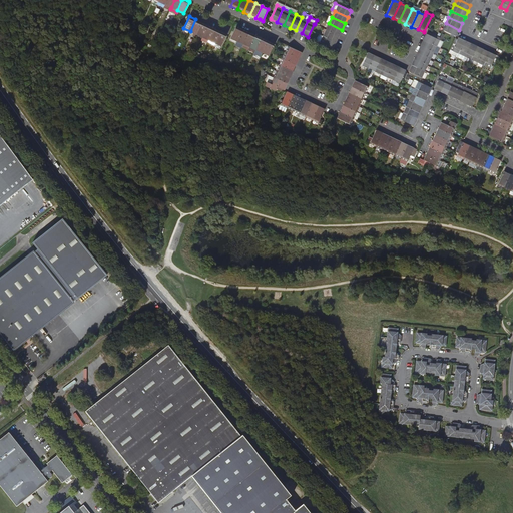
[(195,19),(190,31),(196,34),(202,22),(195,19)]
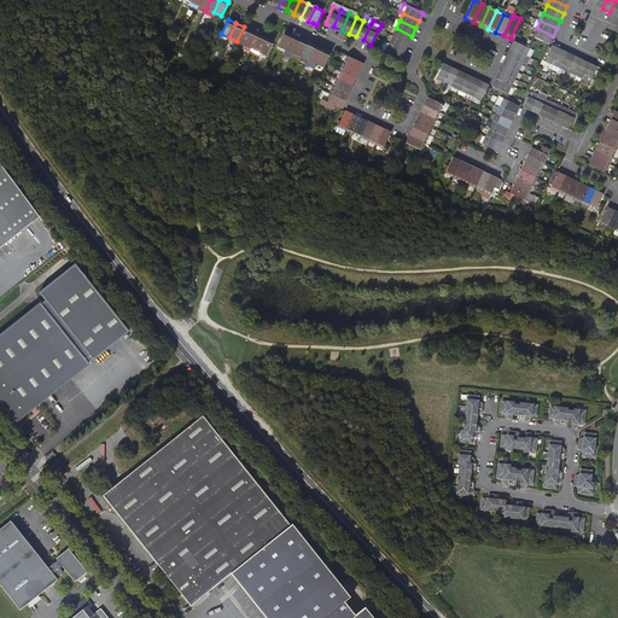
[(244,45),(251,30),(244,27),(237,41),(244,45)]
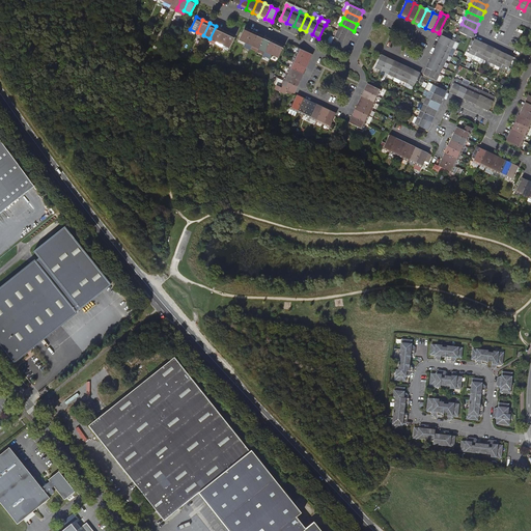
[(337,30),(351,37),(354,31),(340,24),(337,30)]
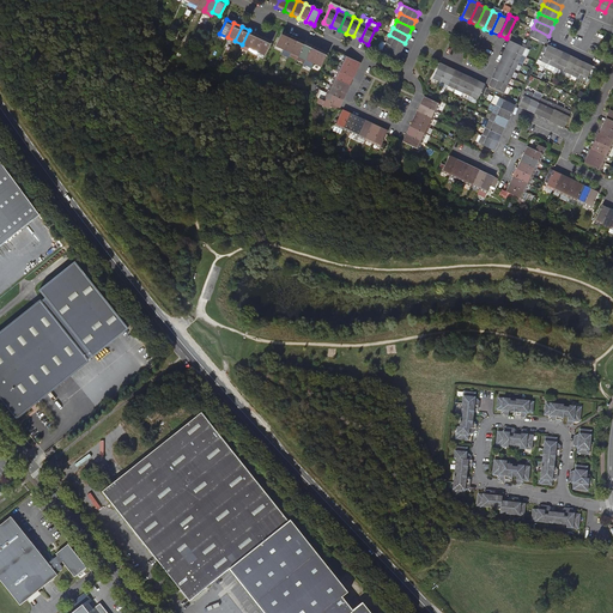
[(542,44),(542,42),(545,43),(548,36),(533,28),(528,36),(539,41),(538,42),(542,44)]
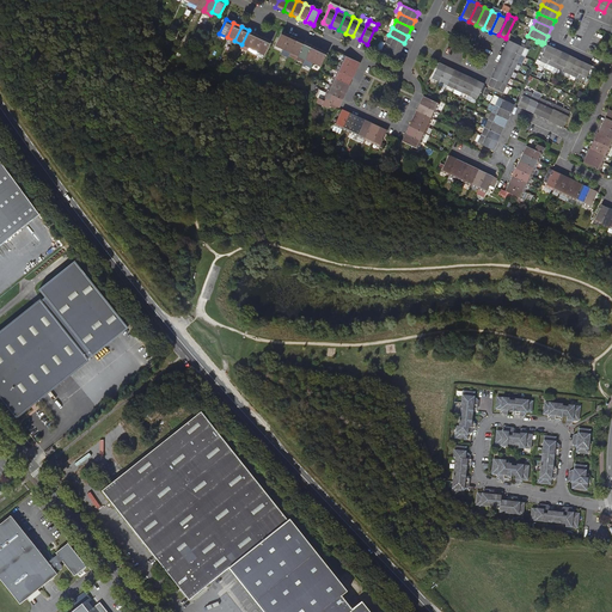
[(249,48),(256,34),(249,30),(242,44),(249,48)]
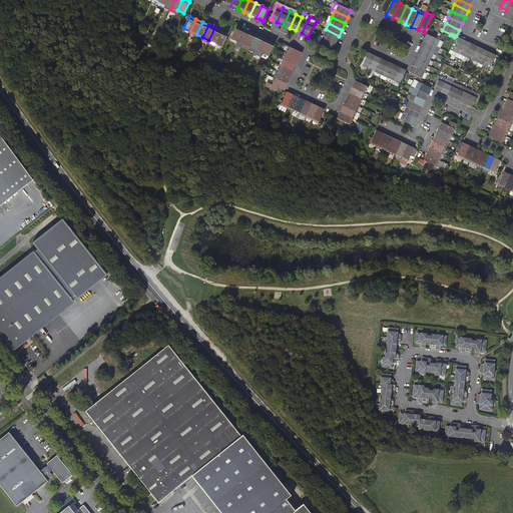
[(243,29),(236,26),(231,38),(237,41),(243,29)]
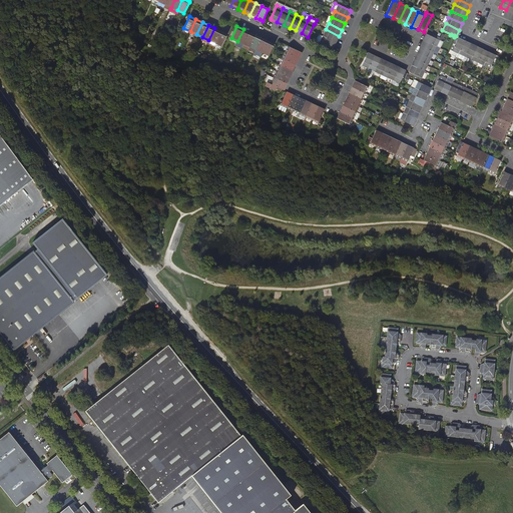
[(215,43),(220,31),(214,28),(208,40),(215,43)]
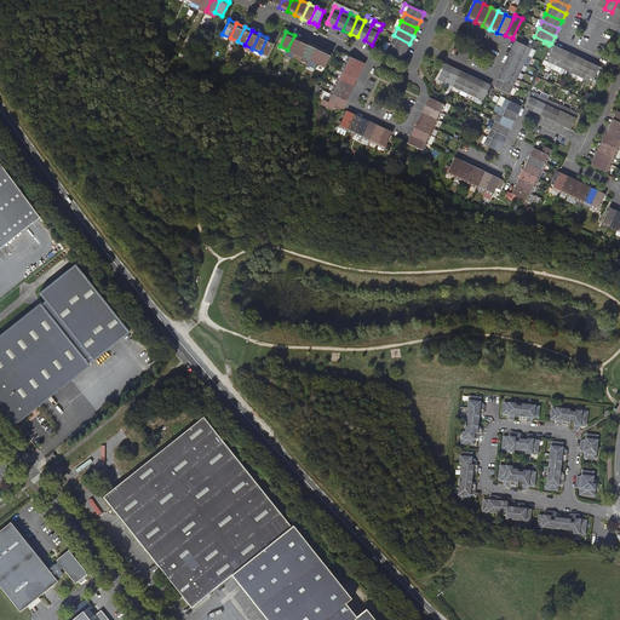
[(294,53),(302,39),(294,35),(287,50),(294,53)]
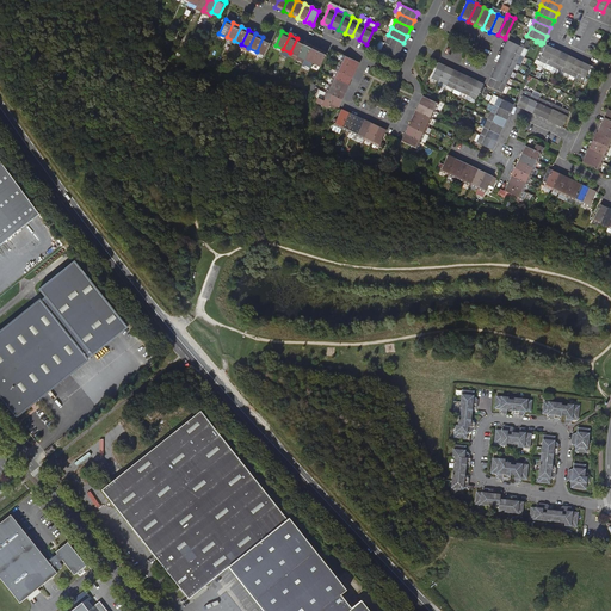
[(384,43),(401,50),(403,43),(388,35),(384,43)]
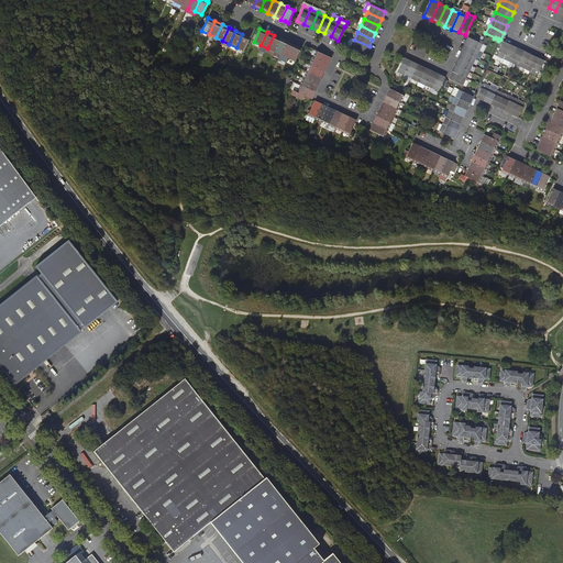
[(235,50),(234,51),(242,54),(249,39),(250,37),(242,34),(236,47),(235,50)]
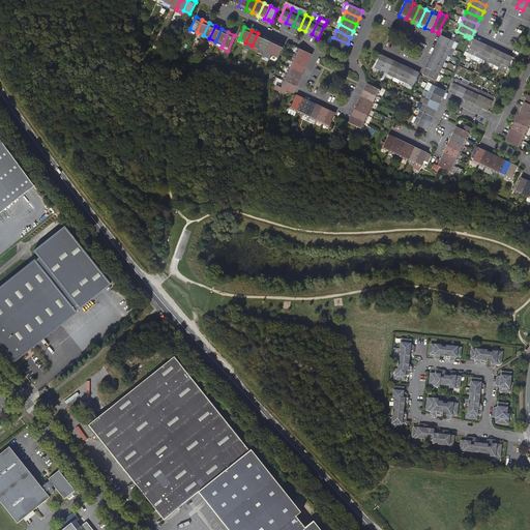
[(264,36),(258,33),(252,46),(258,49),(264,36)]
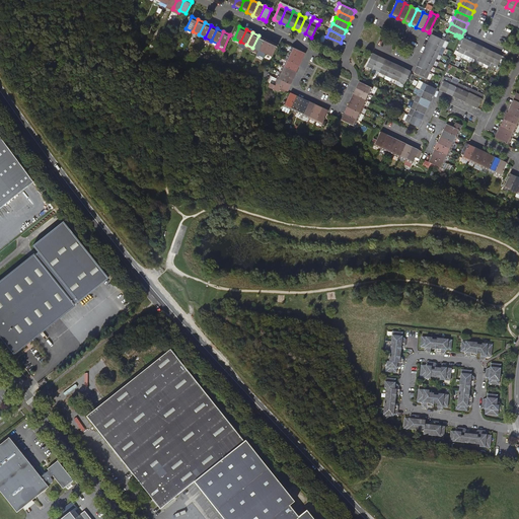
[(432,34),(429,41),(442,47),(445,49),(448,42),(445,41),(444,41),(433,34),(432,34)]
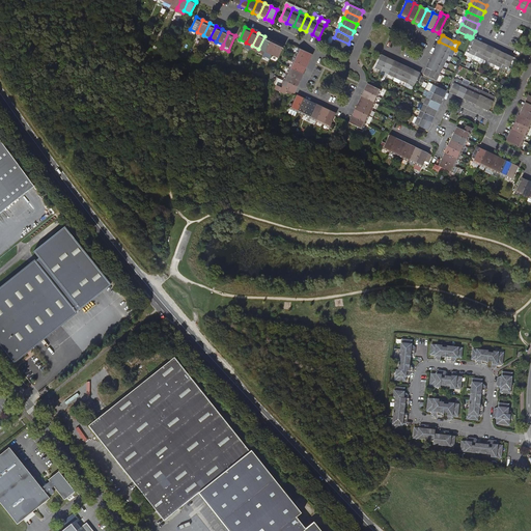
[(266,52),(271,39),(264,36),(258,49),(266,52)]
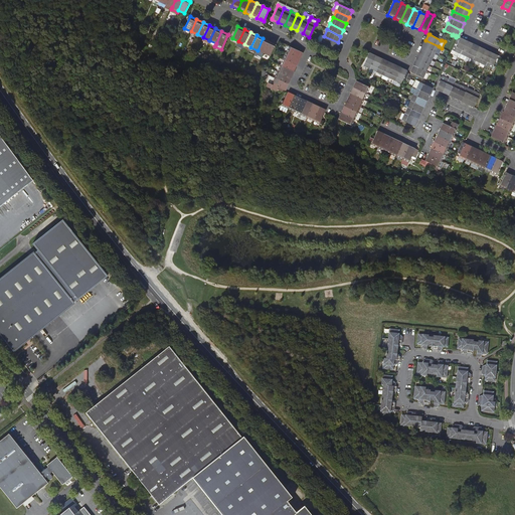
[(334,48),(338,42),(324,36),(321,35),(318,41),(334,48)]
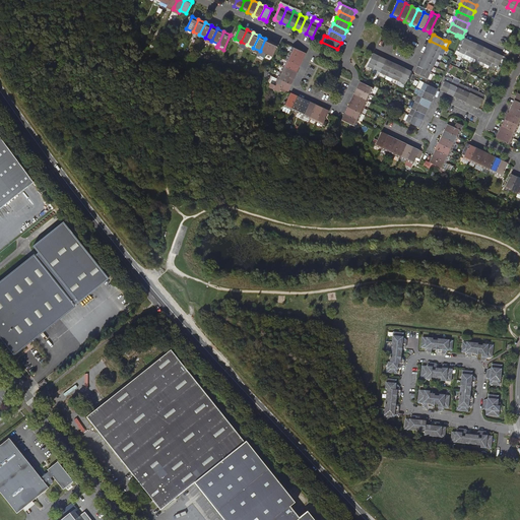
[(464,40),(463,40),(458,52),(465,55),(471,41),(464,38),(464,40)]
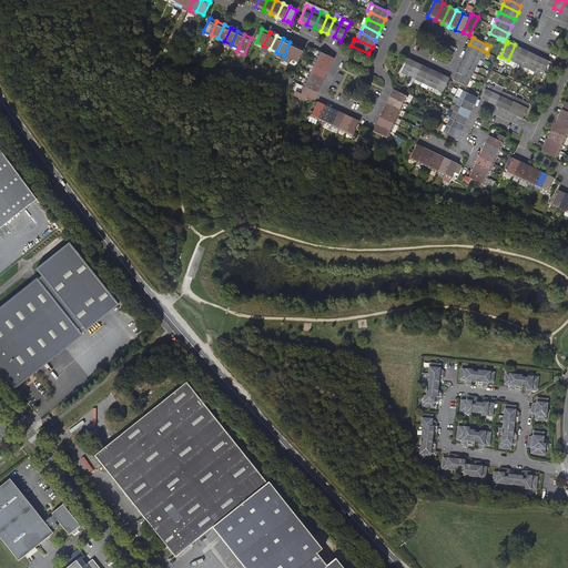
[(291,59),(297,46),(290,42),(284,56),(291,59)]
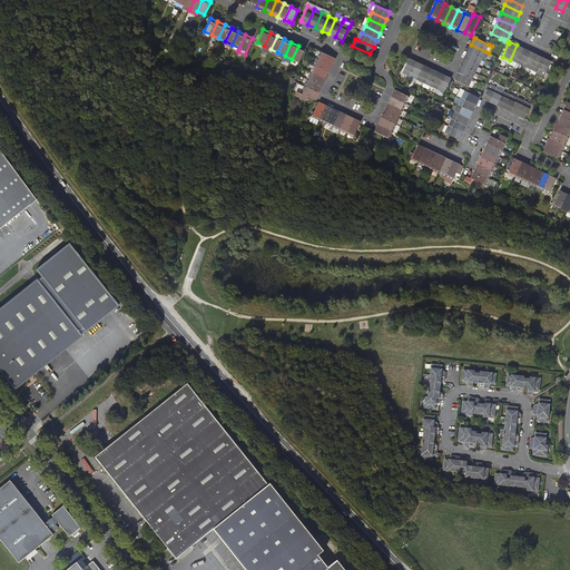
[(468,51),(482,59),(485,60),(489,53),(485,51),(471,45),(468,51)]
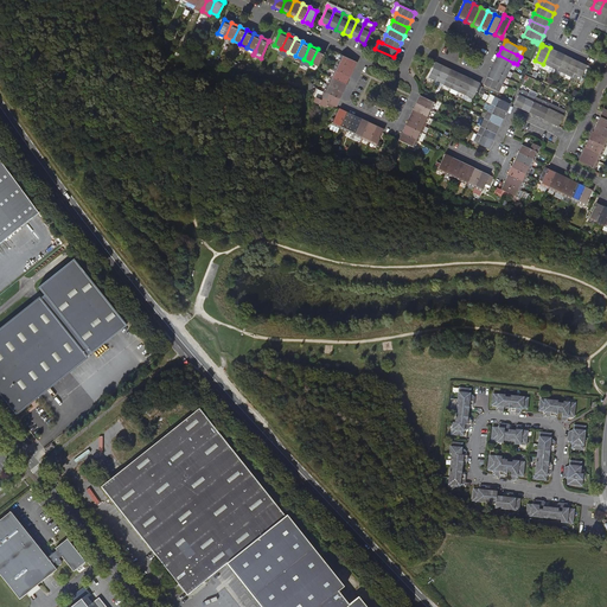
[(550,68),(557,51),(550,48),(543,64),(550,68)]
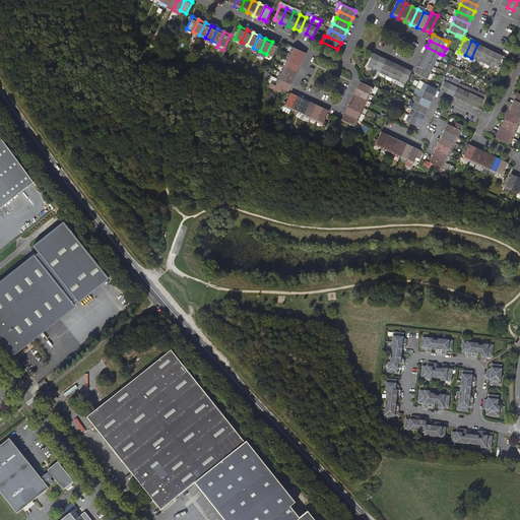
[(278,45),(272,42),(266,54),(272,57),(277,46),(278,45)]
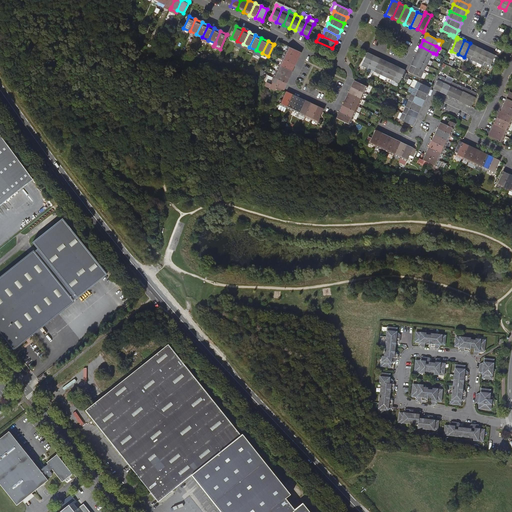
[(470,43),(464,57),(463,59),(464,59),(464,61),(469,63),(470,60),(477,46),(470,43)]
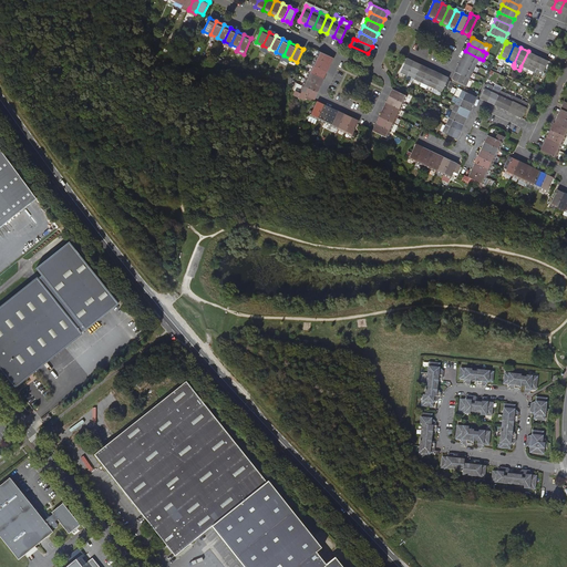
[(330,65),(333,58),(332,58),(318,51),(315,58),(330,65)]
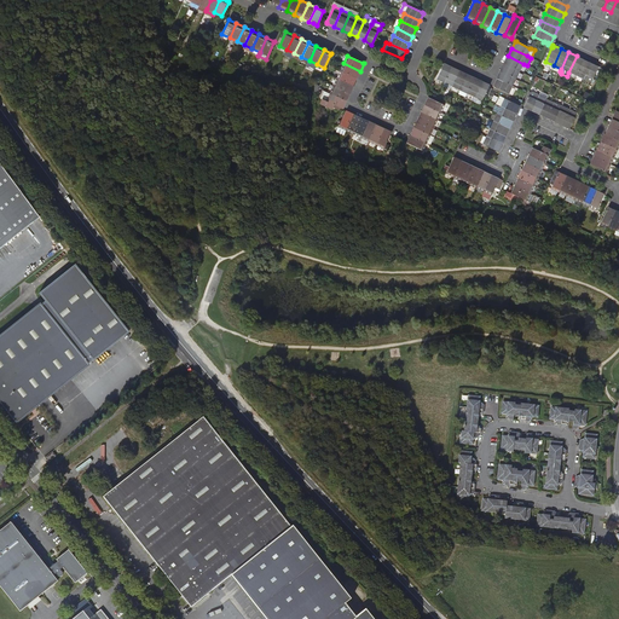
[(524,64),(508,56),(504,64),(520,71),(524,64)]
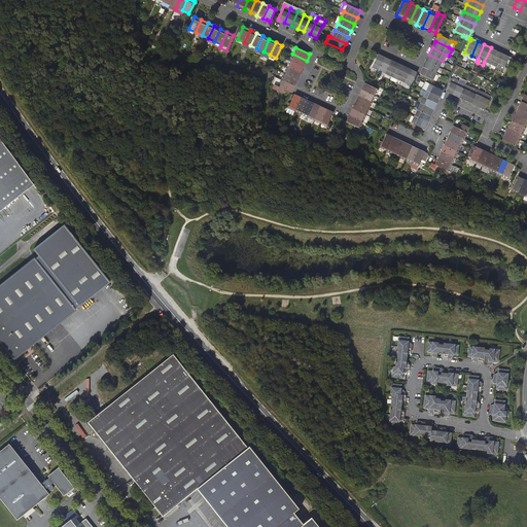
[(490,65),(497,50),(491,47),(484,62),(490,65)]
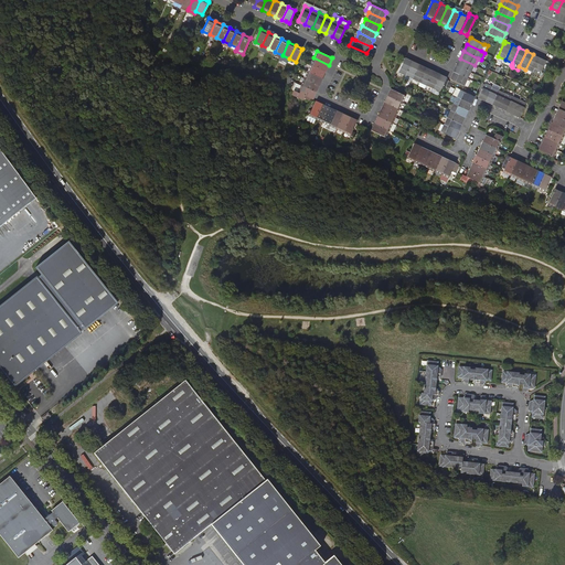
[(533,73),(540,57),(533,54),(525,70),(533,73)]
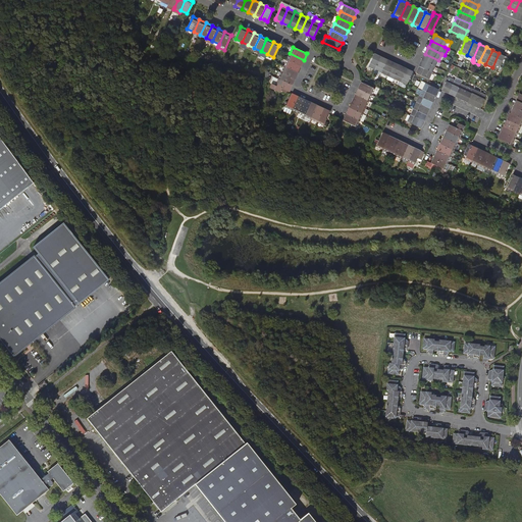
[(301,66),(304,60),(290,53),(288,59),(301,66)]
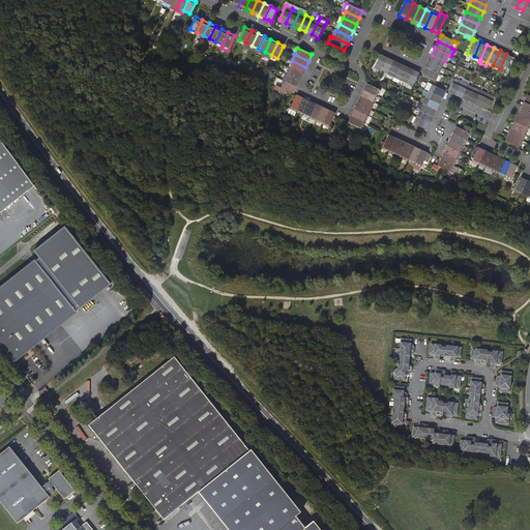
[(387,58),(380,54),(374,68),(380,71),(387,58)]
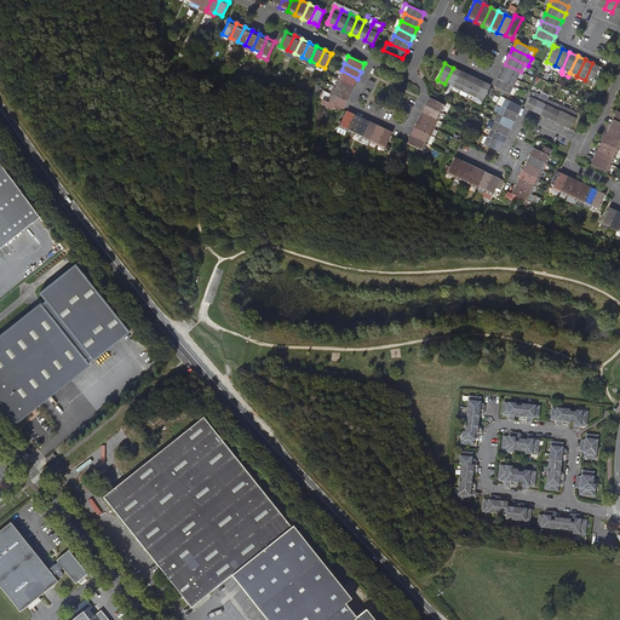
[(600,67),(592,63),(585,80),(592,84),(600,68),(600,67)]
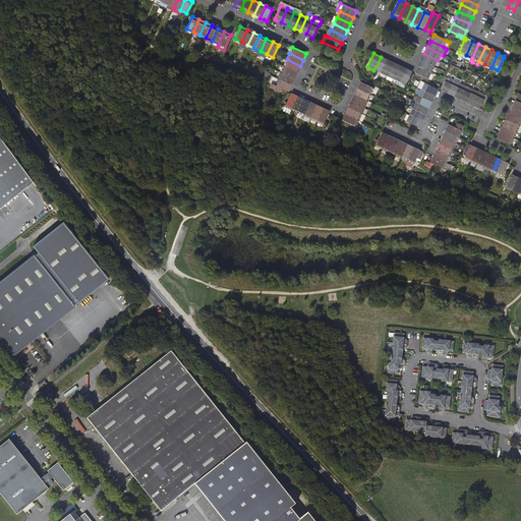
[(438,60),(424,54),(421,60),(435,66),(438,60)]
